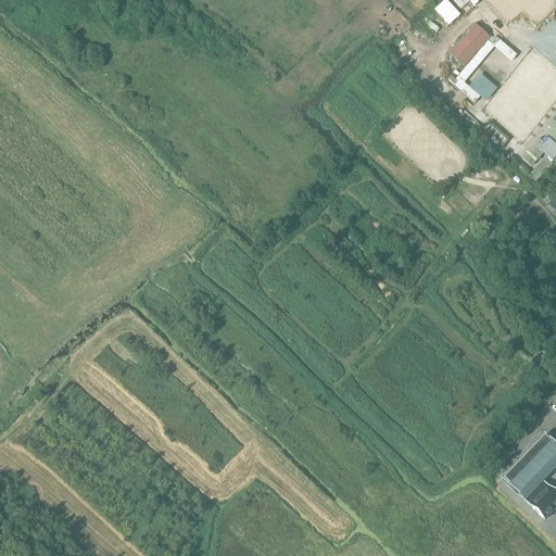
[(447,0),(444,0),(434,10),(450,25),(460,14),(447,0)]
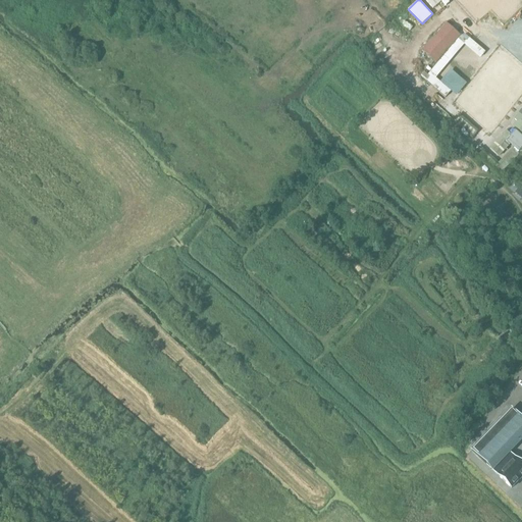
[(437,0),(424,0),(432,10),(440,3),(437,0)]
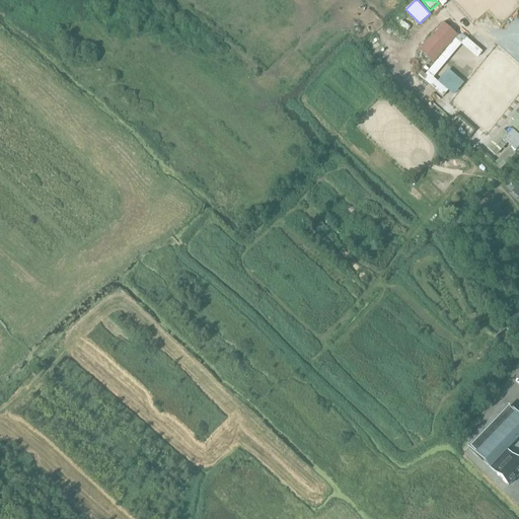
[(444,23),(420,51),(433,62),(457,35),(444,23)]
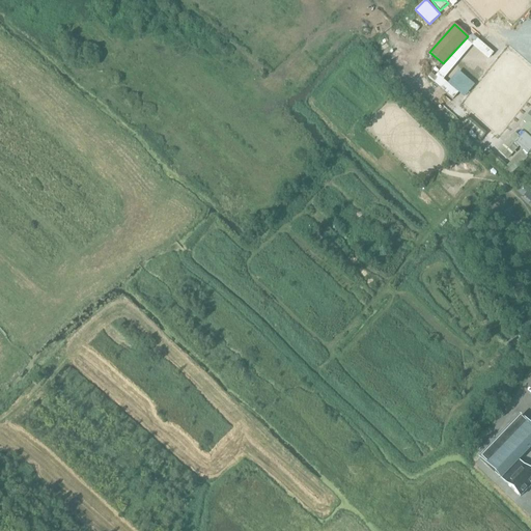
[(434,83),(453,99),(456,95),(439,80),(472,42),(490,57),(493,53),(474,37),(471,40),(468,38),(435,77),(437,79),(434,83)]
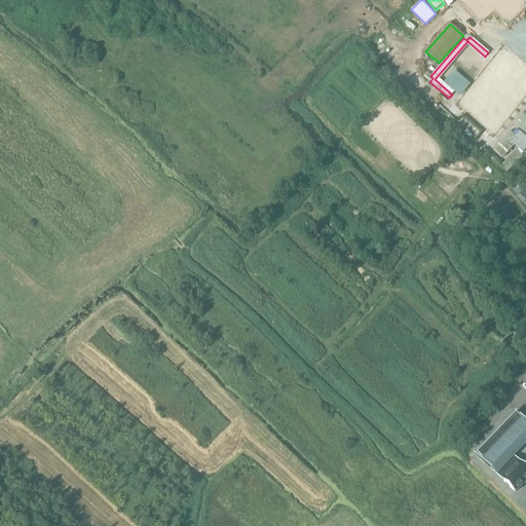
[(452,65),(472,81),(475,77),(455,61),(452,65)]
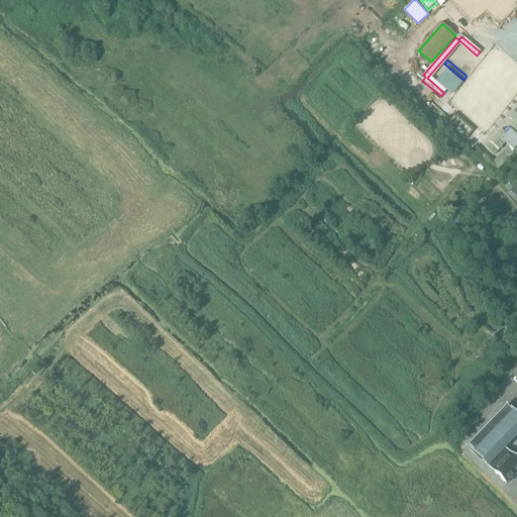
[(419,72),(416,75),(422,80),(425,77),(419,72)]
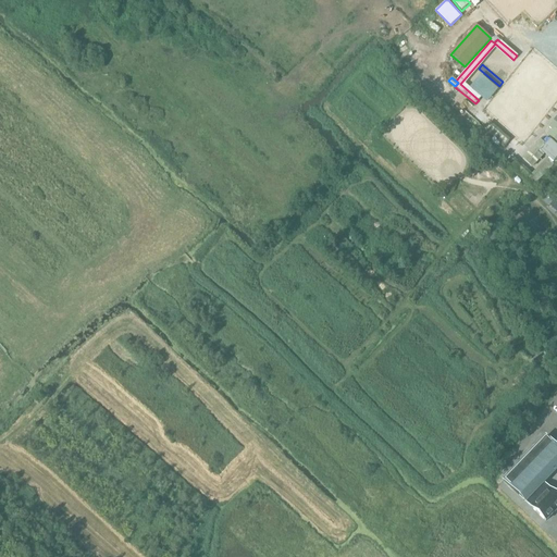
[(483,128),(504,147),(508,143),(487,124),(483,128)]
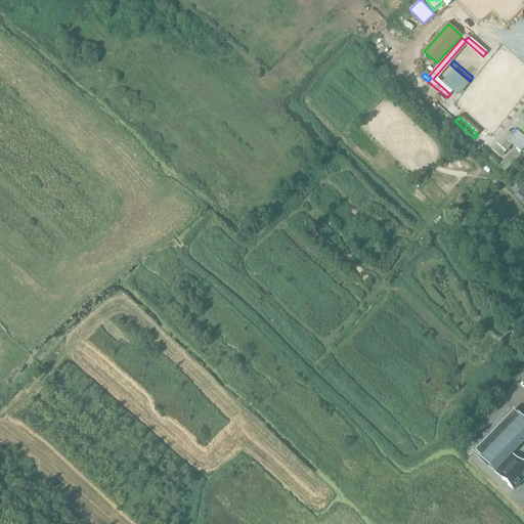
[(523,143),(523,145),(512,135),(508,132),(491,149),(499,158),(511,144),(520,153),(523,147),(523,143)]
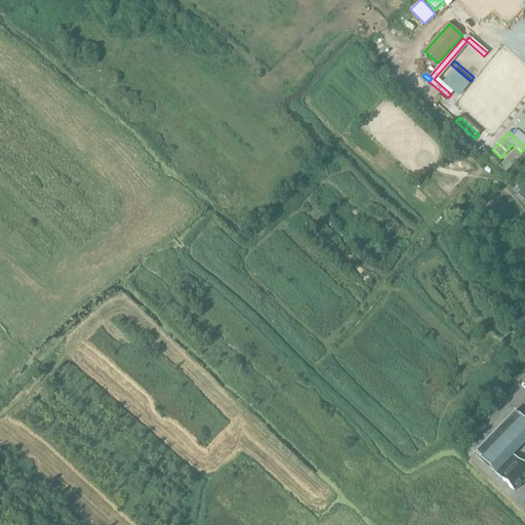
[(463,444),(484,463),(487,460),(500,446),(524,422),(503,403),(463,444)]
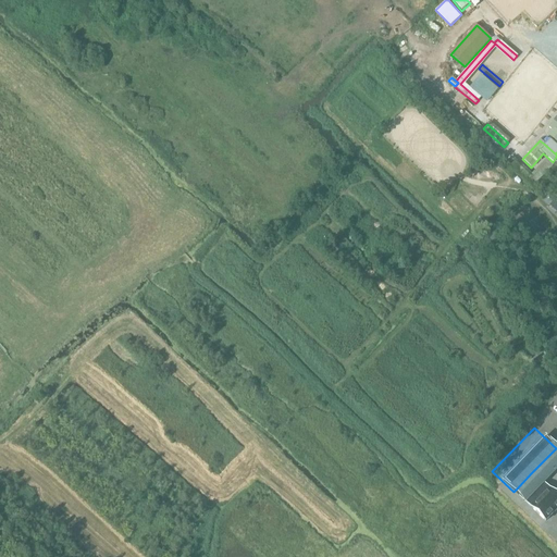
[(519,498),(545,521),(556,508),(556,496),(543,483),(556,469),(556,448),(531,473),(517,489),(522,495),(519,498)]
